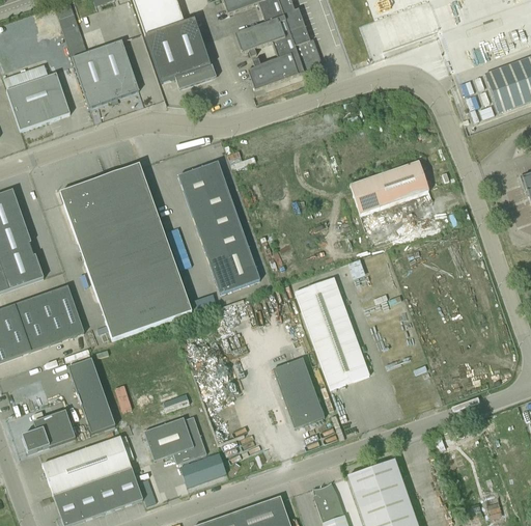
[(212,63),(210,63),(194,17),(184,21),(176,0),(133,0),(145,33),(161,81),(175,76),(178,88),(216,75),(212,63)]
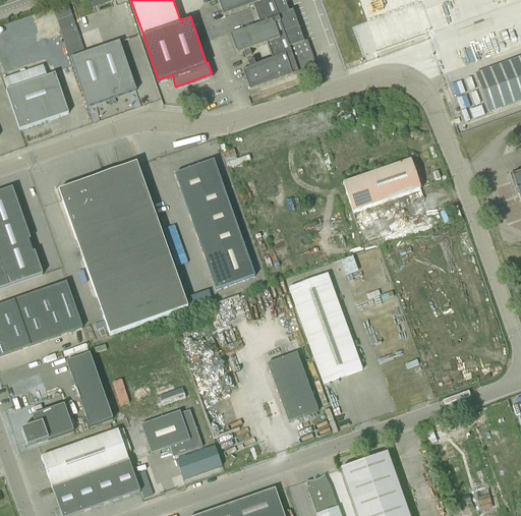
[(218,0),(223,11),(252,1),(259,20),(230,31),(236,50),(243,48),(245,53),(251,51),(249,46),(267,40),(273,55),(255,61),(253,56),(247,58),(249,63),(242,66),(247,78),(249,87),(316,62),(306,37),(303,38),(292,6),(288,7),(285,0),(218,0)]
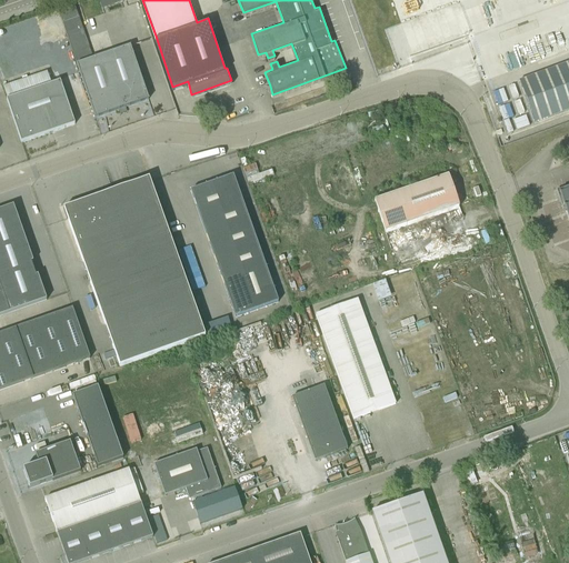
[(411,42),(468,32),(462,0),(431,6),(432,12),(448,9),(450,20),(438,22),(439,31),(431,32),(432,36),(411,40),(411,42)]
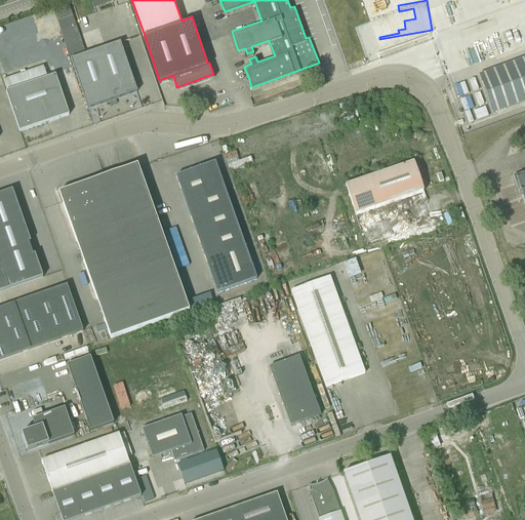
[(54,6),(63,42),(79,38),(70,2),(54,6)]
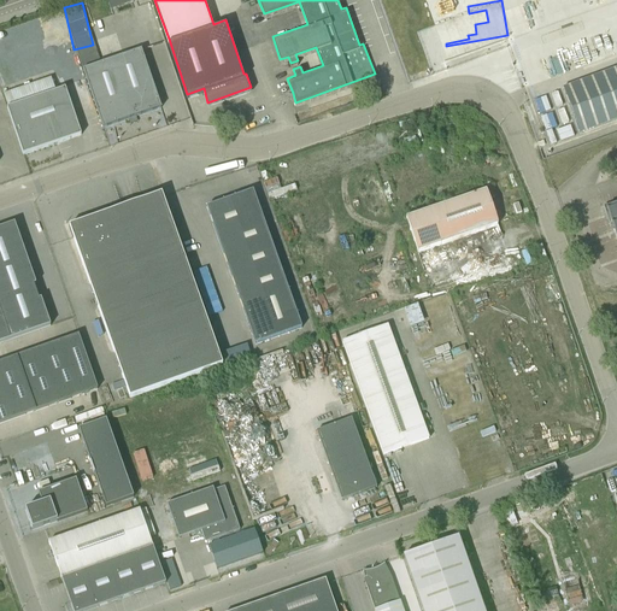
[(81,60),(98,56),(95,45),(77,51),(81,60)]
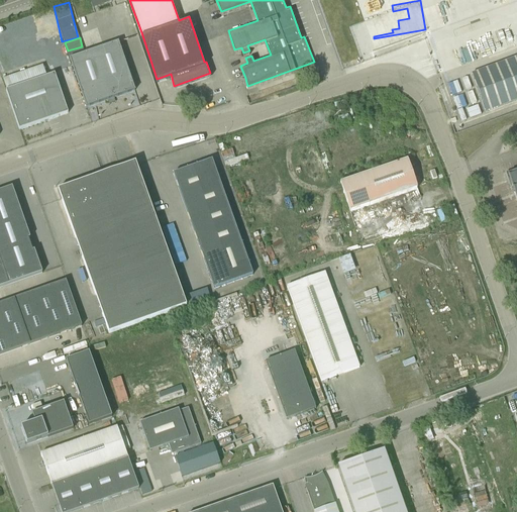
[(118,37),(70,55),(86,102),(134,86),(118,37)]
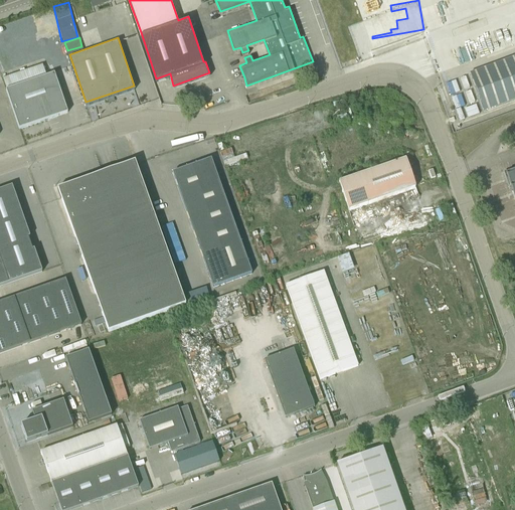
[(500,57),(470,69),(484,107),(514,96),(500,57)]
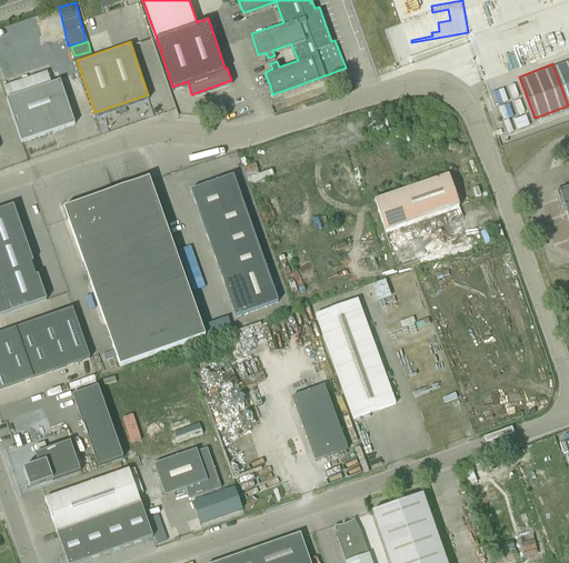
[(60,77),(7,94),(21,138),(75,120),(60,77)]
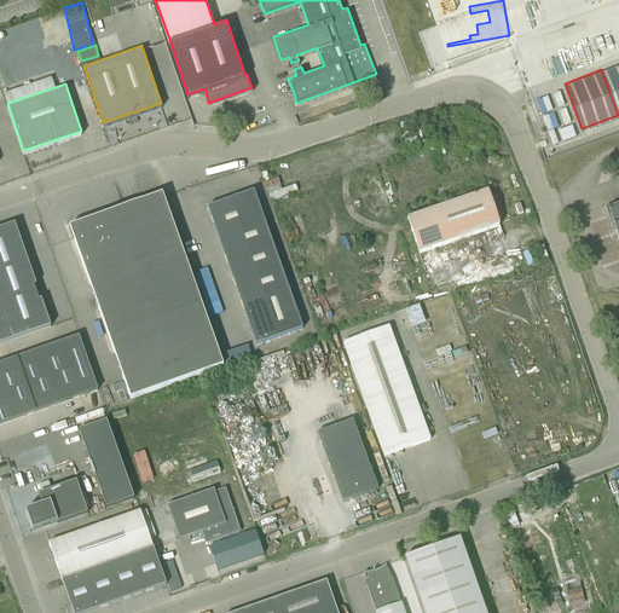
[(547,90),(536,93),(539,108),(550,104),(547,90)]
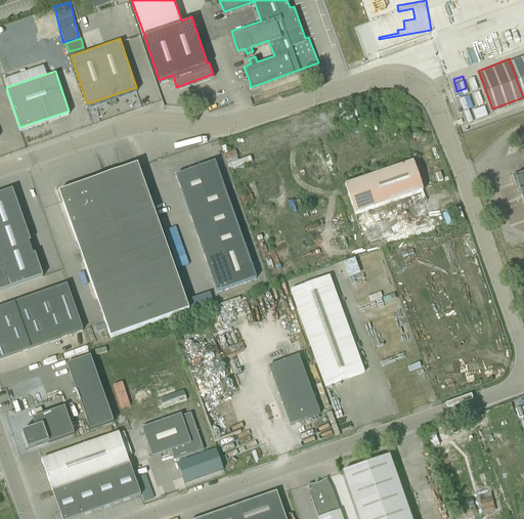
[(471,105),(475,116),(486,111),(482,100),(471,105)]
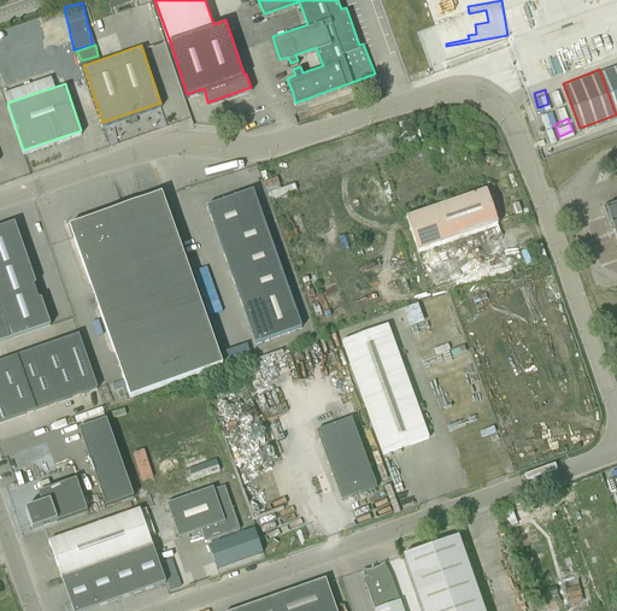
[(254,339),(301,323),(253,186),(206,201),(254,339)]
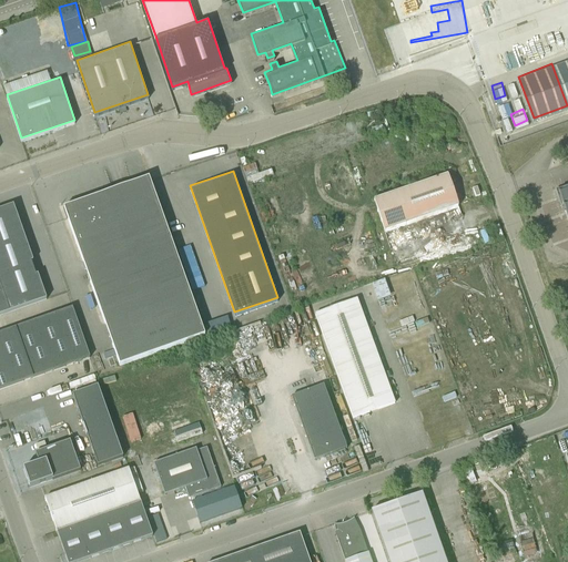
[(447,171),(374,195),(395,258),(469,234),(447,171)]
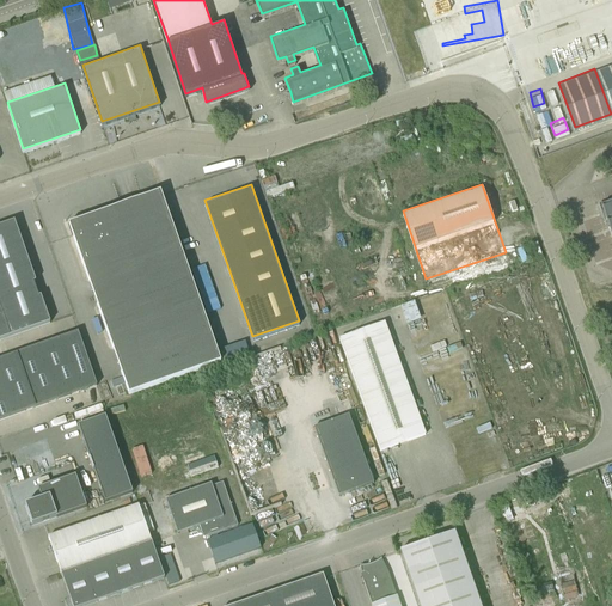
[(129,390),(140,385),(220,356),(160,187),(68,219),(129,390)]
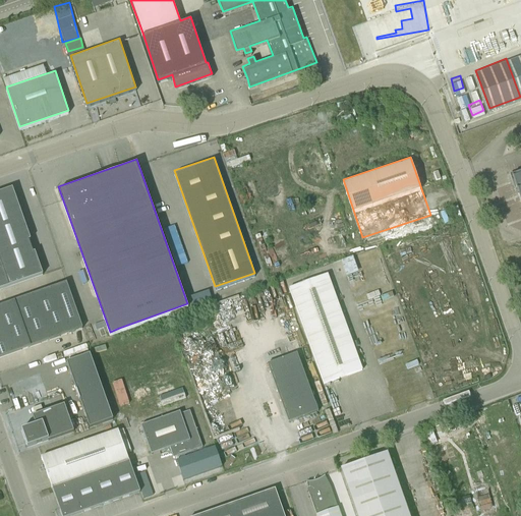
[(520,167),(512,171),(520,197),(520,167)]
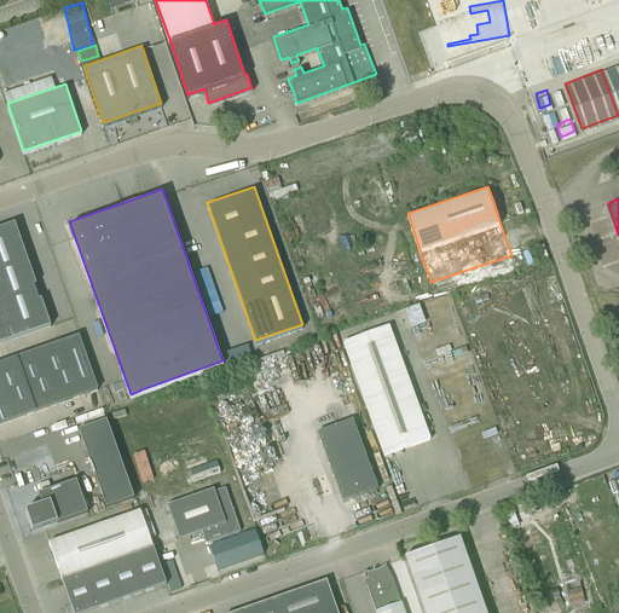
[(36,279),(27,253),(15,219),(0,223),(0,305),(11,335),(51,322),(41,294),(39,295),(34,281),(36,279)]
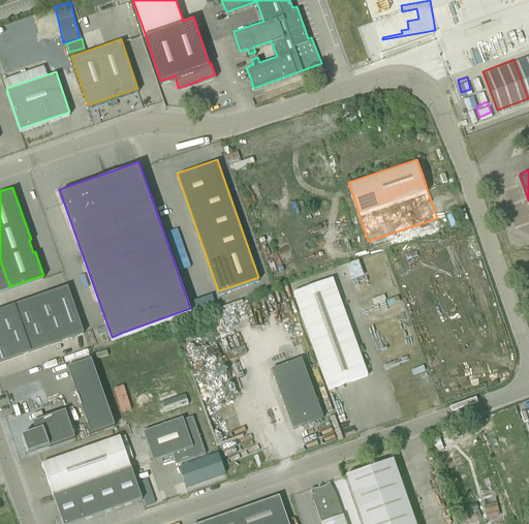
[(343,260),(350,276),(362,271),(355,255),(343,260)]
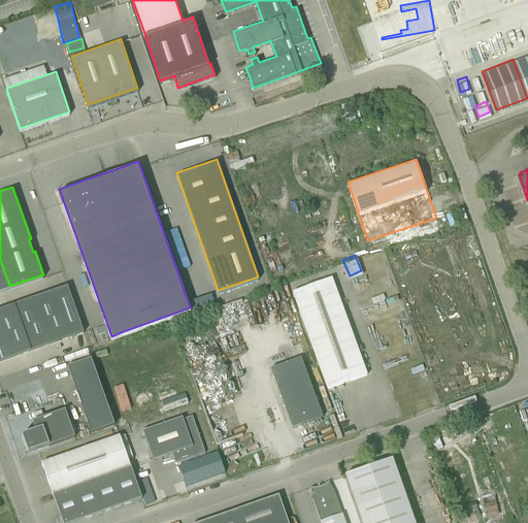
[(0,289),(9,286),(0,260),(0,289)]
